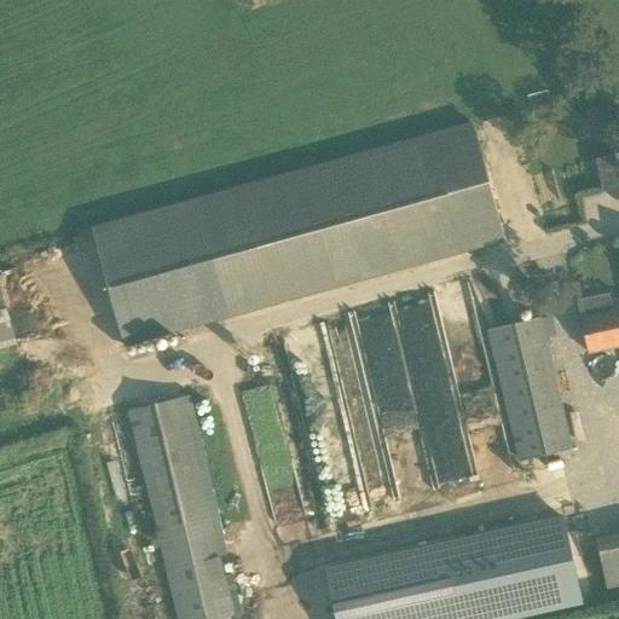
[(473,123),(450,129),(92,229),(123,345),(505,238),(473,123)]
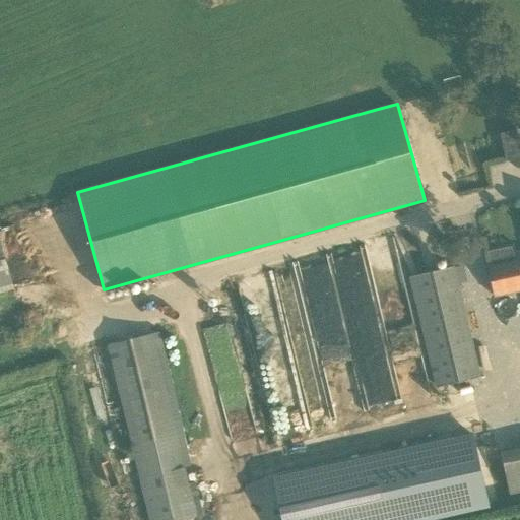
[(519,145),(517,129),(501,132),(506,159),(519,156),(519,145)]
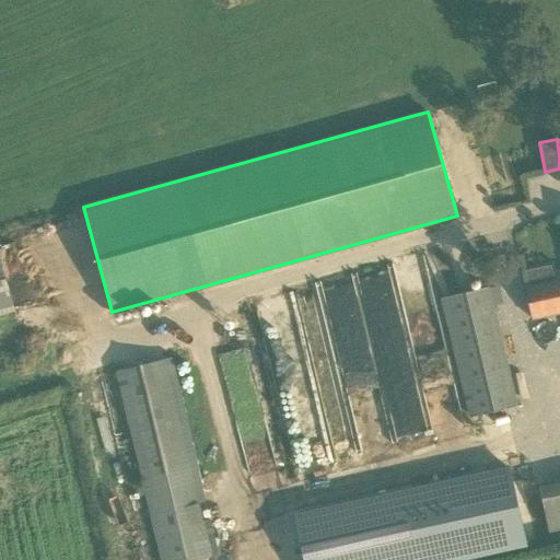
[(0,312),(11,310),(0,270),(0,312)]
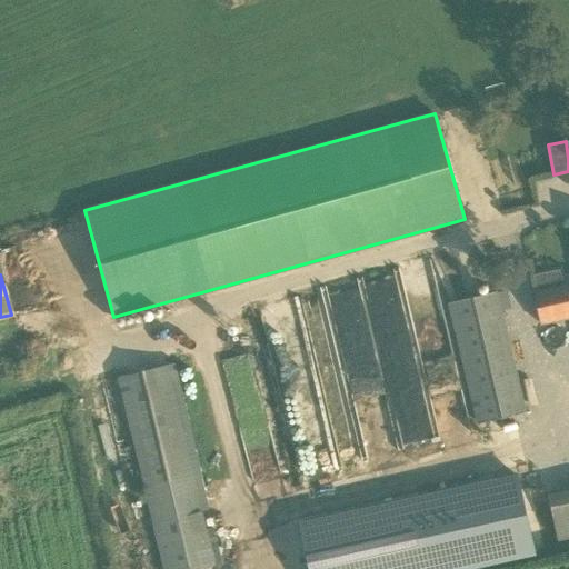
[(568,283),(533,291),(541,323),(568,316),(568,283)]
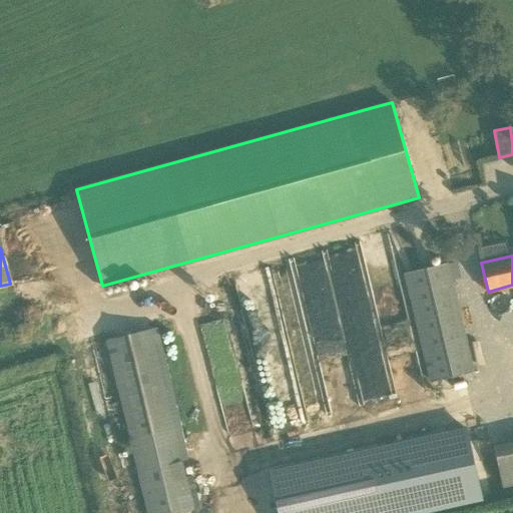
[(429,382),(474,371),(448,263),(404,273),(429,382)]
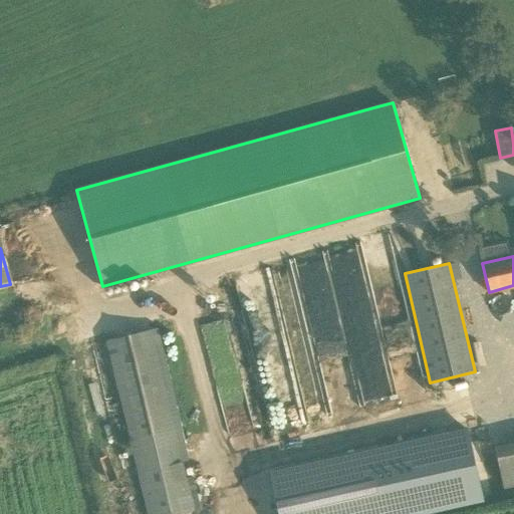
[(206,338),(227,333),(224,318),(203,323),(206,338)]
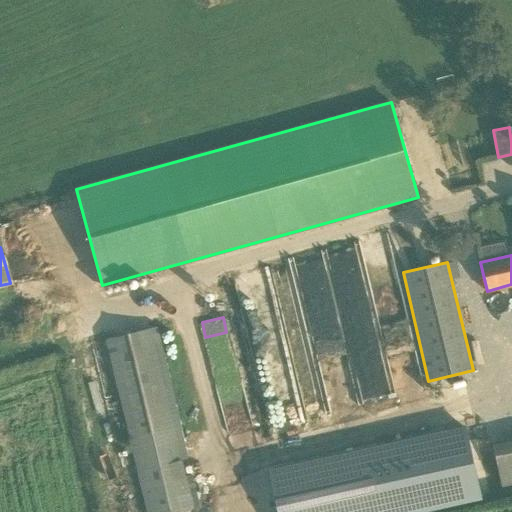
[(180,463),(188,461),(153,330),(102,343),(146,511),(199,511),(197,502),(192,504),(188,491),(195,489),(192,477),(185,479),(180,463)]
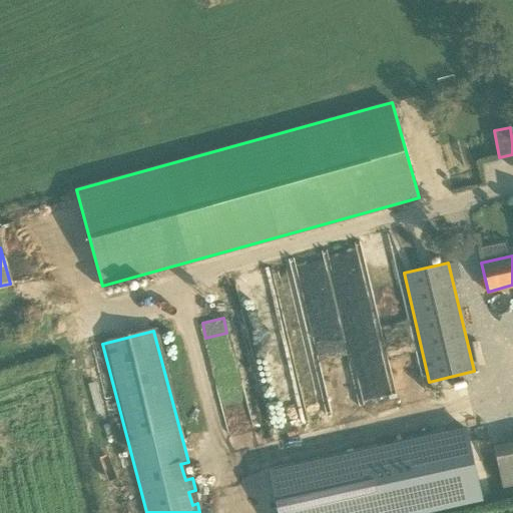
[(466,427),(270,472),(278,512),(430,512),(483,501),(466,427)]
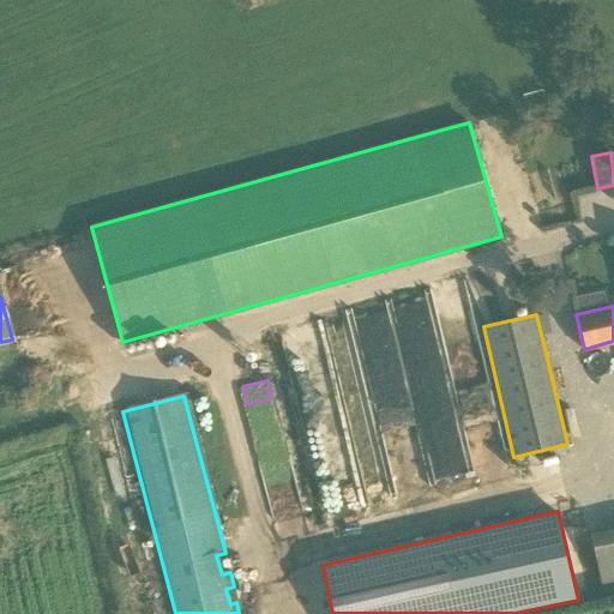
[(613,530),(593,535),(601,582),(613,579),(613,530)]
